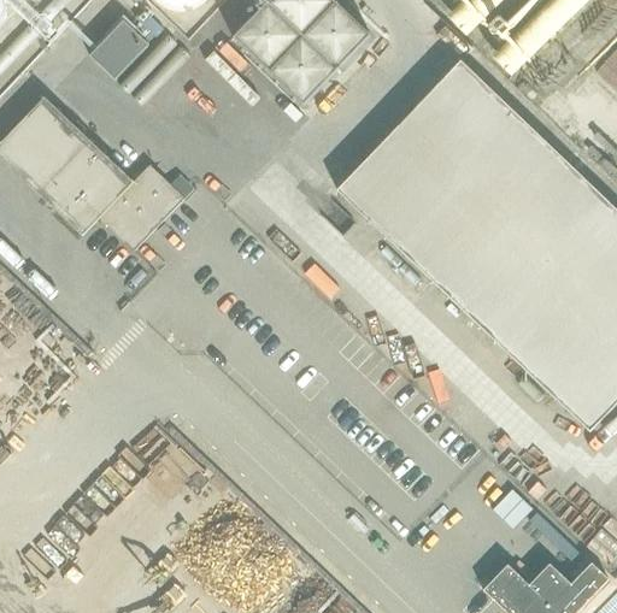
[(89,54),(115,77),(148,42),(123,18),(89,54)]
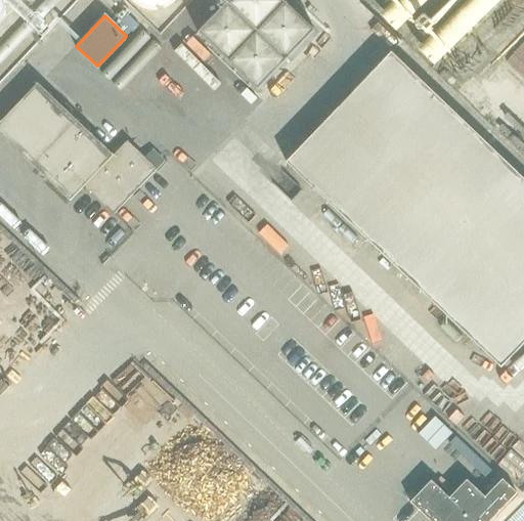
[(523,177),(391,50),(287,160),(500,365),(523,340),(523,177)]
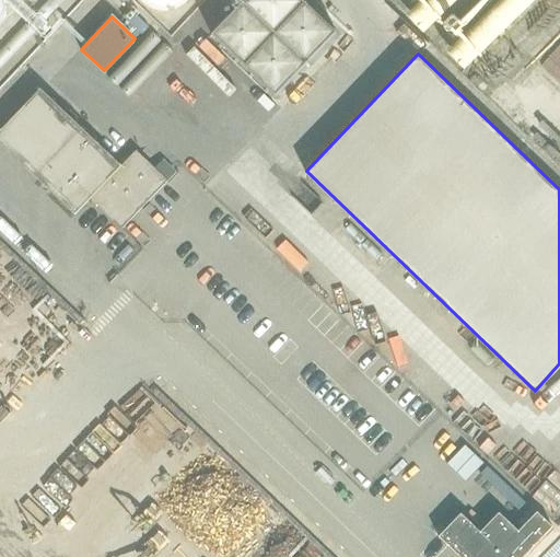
[(224,111),(244,95),(220,67),(201,82),(224,111)]
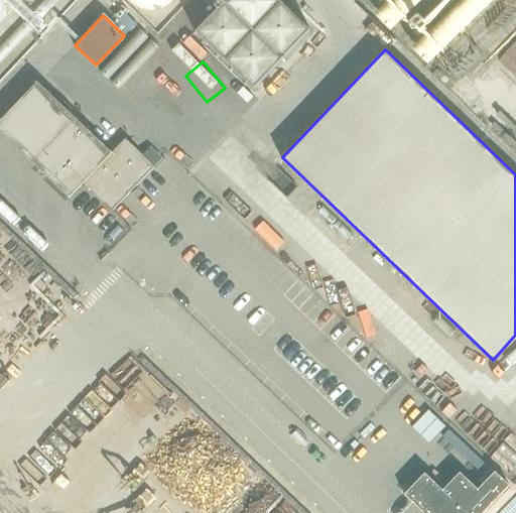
[(0,118),(0,129),(31,159),(27,164),(41,177),(45,173),(69,196),(83,180),(111,208),(153,164),(125,136),(135,125),(118,108),(93,133),(37,80),(0,118)]
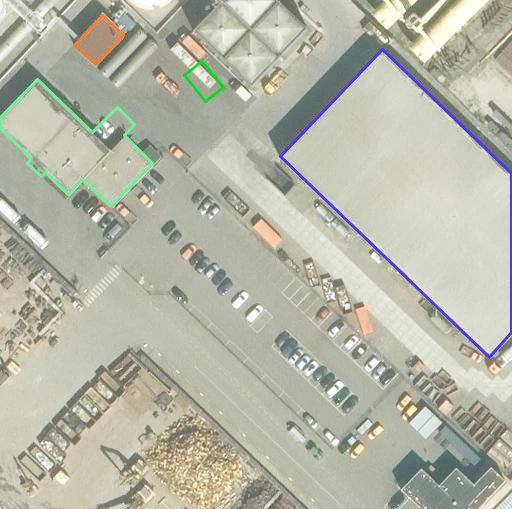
[(35,251),(19,267),(27,275),(43,259),(35,251)]
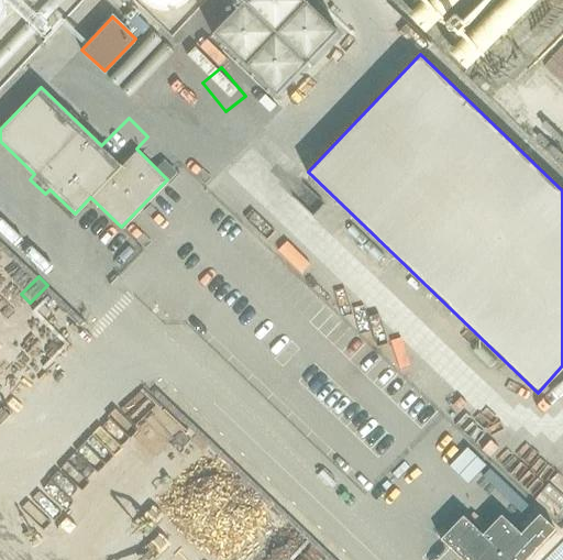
[(48,310),(41,319),(66,344),(75,336),(48,310)]
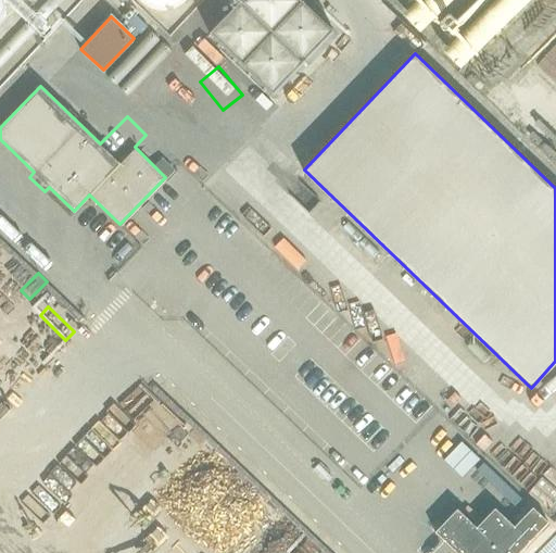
[(15,361),(29,371),(37,360),(23,349),(15,361)]
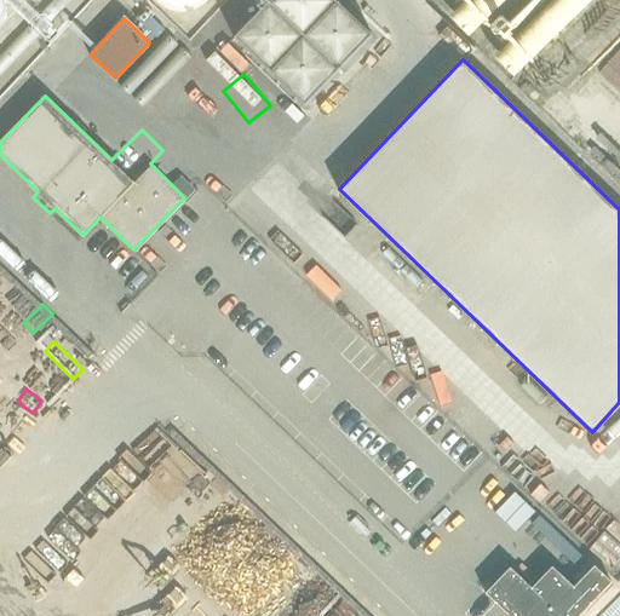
[(10,414),(0,424),(0,454),(4,458),(28,431),(10,414)]
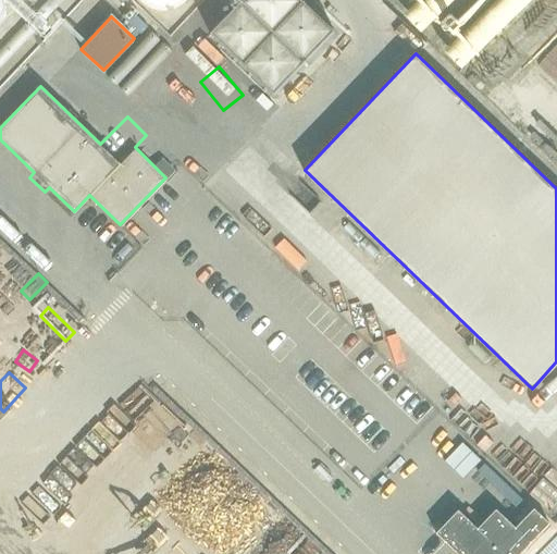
[(120,399),(158,438),(183,413),(145,376),(120,399)]
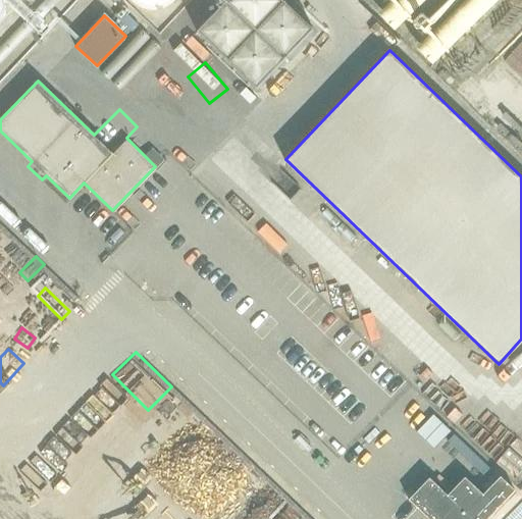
[(430,518),(485,518),(515,488),(501,475),(483,492),(465,475),(448,494),(429,476),(409,498),(430,518)]
